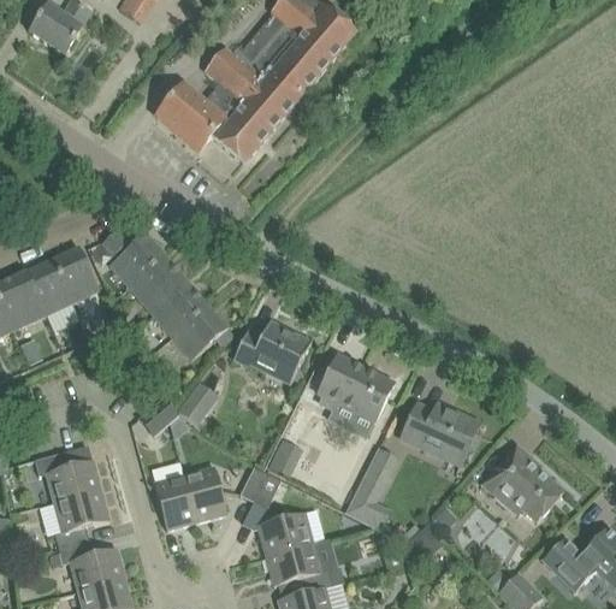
[(28,28),(64,52),(83,24),(81,23),(90,7),(80,0),(70,0),(63,11),(46,0),(28,28)]
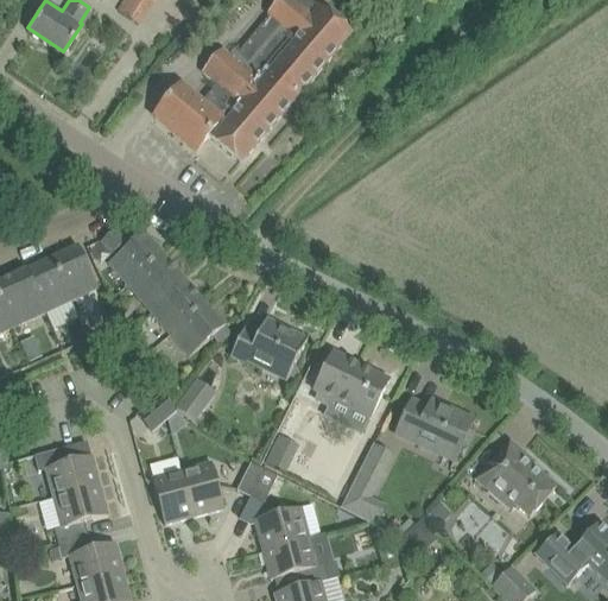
[(118,0),(115,4),(139,19),(151,0),(118,0)]
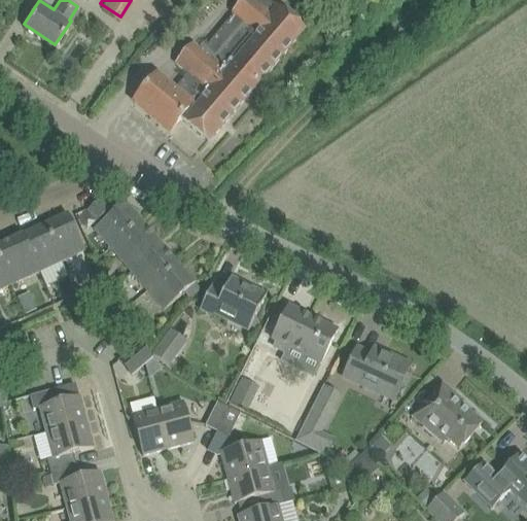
[(191,39),(175,59),(187,69),(176,82),(198,100),(183,116),(206,136),(208,137),(249,88),(256,94),(266,83),(258,77),(303,24),(278,3),(274,0),(274,1),(273,0),(237,0),(231,7),(233,9),(201,46),(191,39)]
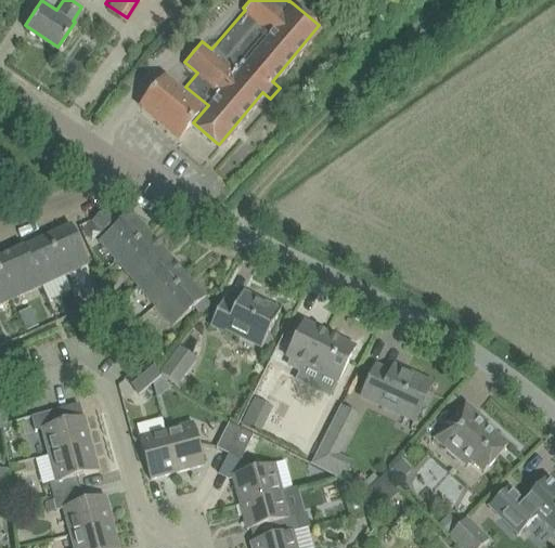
[(164,73),(140,101),(177,131),(179,133),(190,120),(203,105),(183,89),(164,73)]
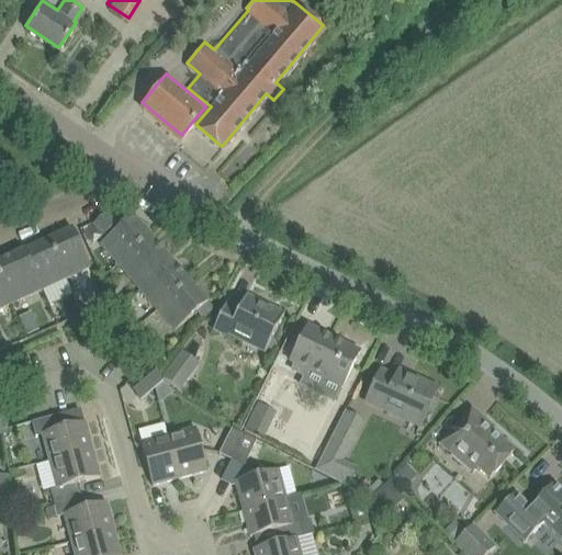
[(92,219),(102,230),(115,219),(105,207),(92,219)]
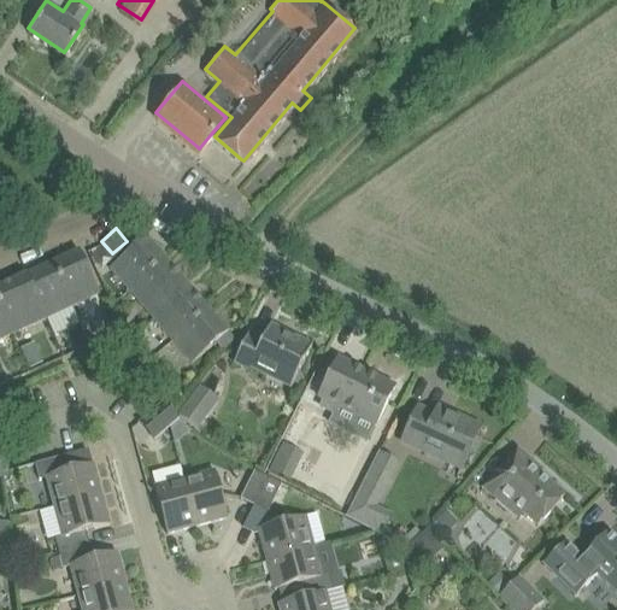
[(106,265),(128,291),(168,257),(145,232),(106,265)]
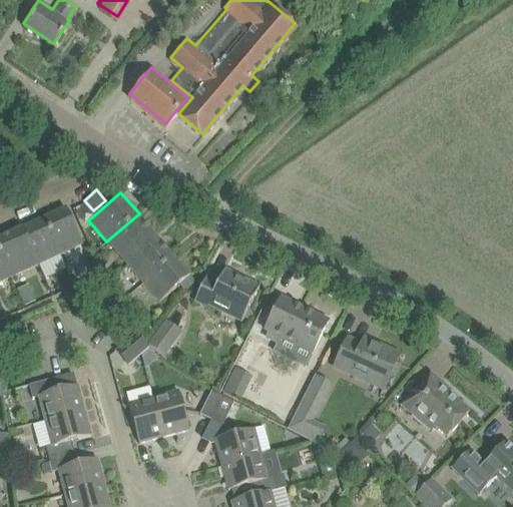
[(65,203),(41,214),(59,255),(83,243),(65,203)]
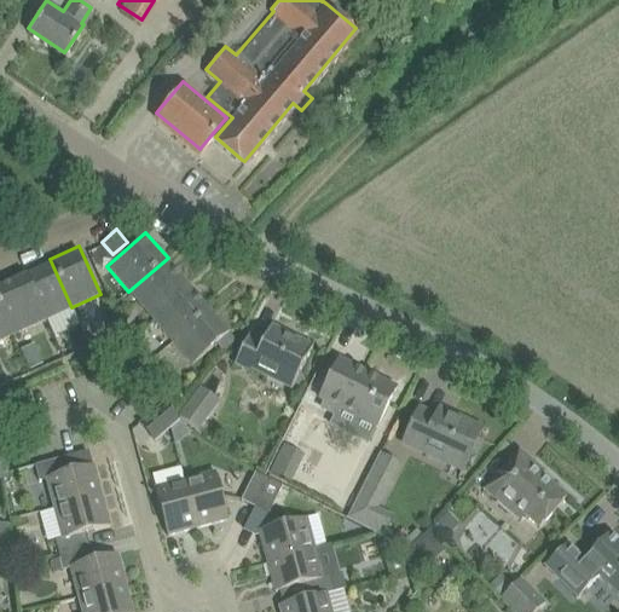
[(128,292),(150,318),(190,283),(168,258),(128,292)]
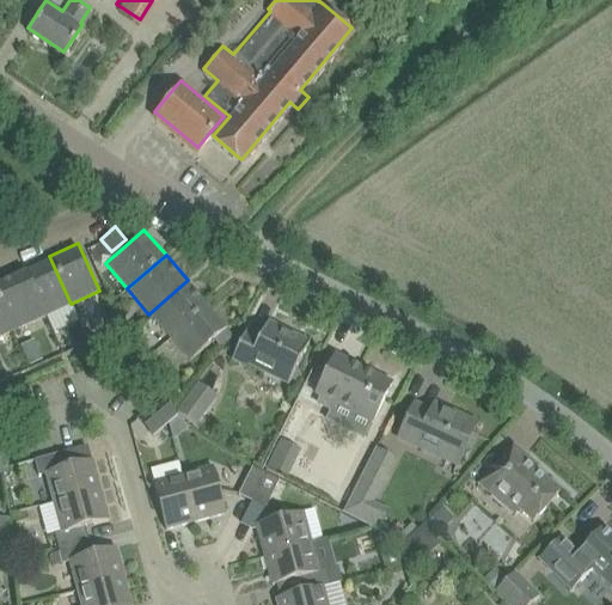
[(49,256),(22,269),(43,316),(71,304),(49,256)]
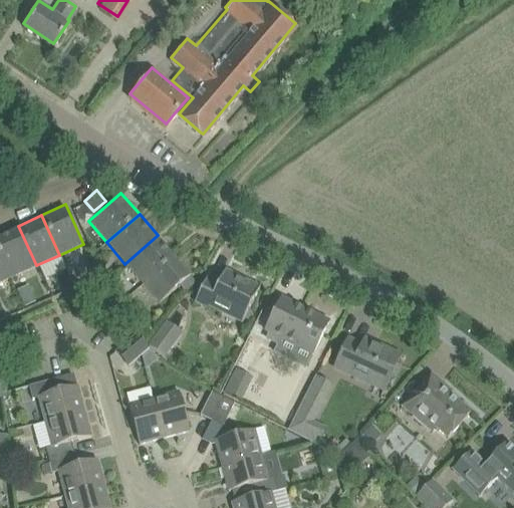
[(18,226),(0,233),(0,249),(12,276),(36,265),(18,226)]
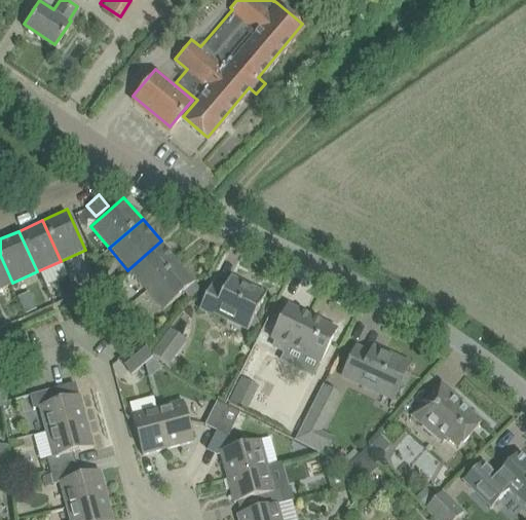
[(127,270),(146,292),(180,262),(161,240),(127,270)]
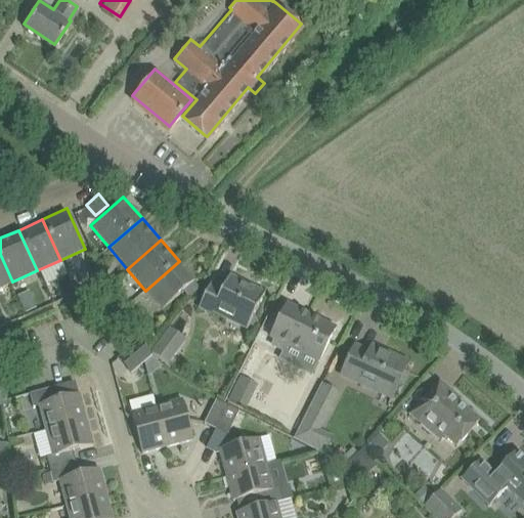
[(0,288),(12,282),(0,254),(0,288)]
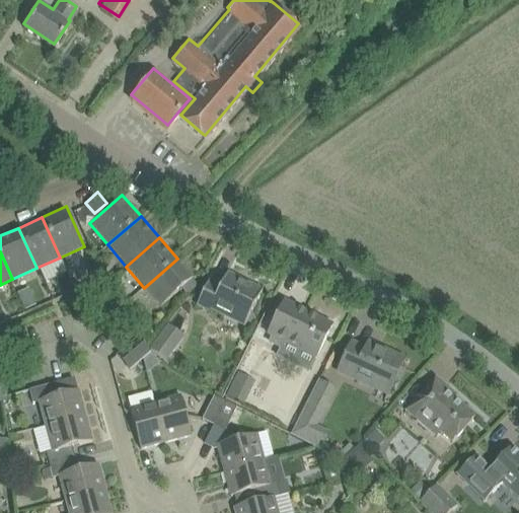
[(177,259),(144,288),(158,303),(179,284),(186,290),(197,280),(177,259)]
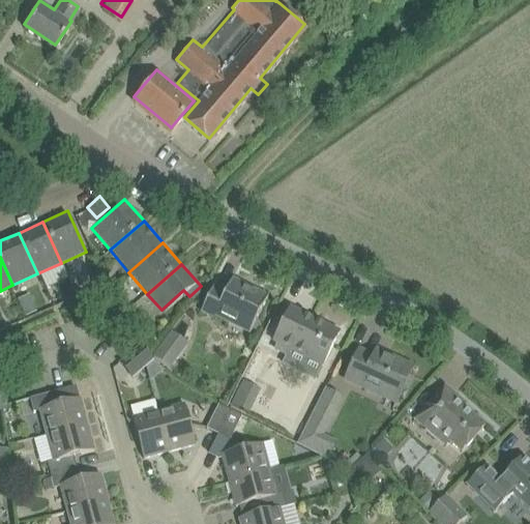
[(200,307),(213,313),(214,310),(249,327),(267,292),(231,273),(224,288),(212,283),(200,307)]
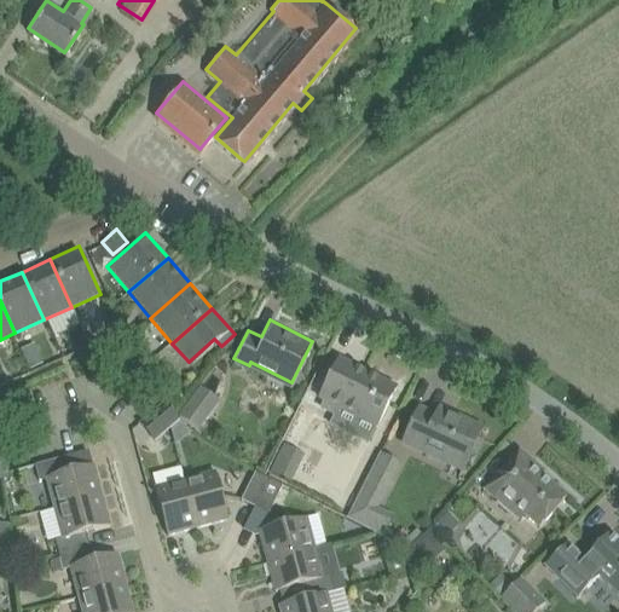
[(35,345),(22,350),(29,365),(42,359),(35,345)]
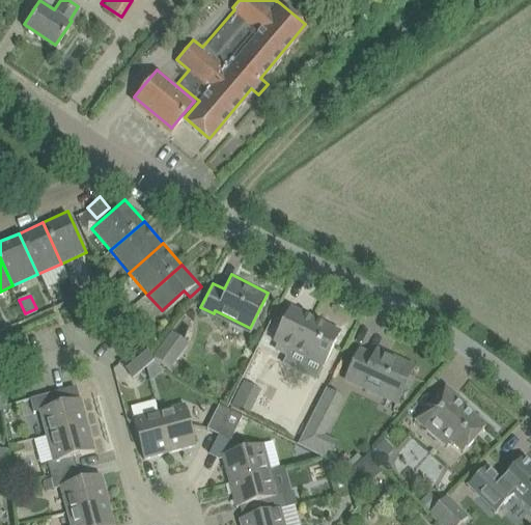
[(273,337),(323,361),(339,328),(290,303),(273,337)]
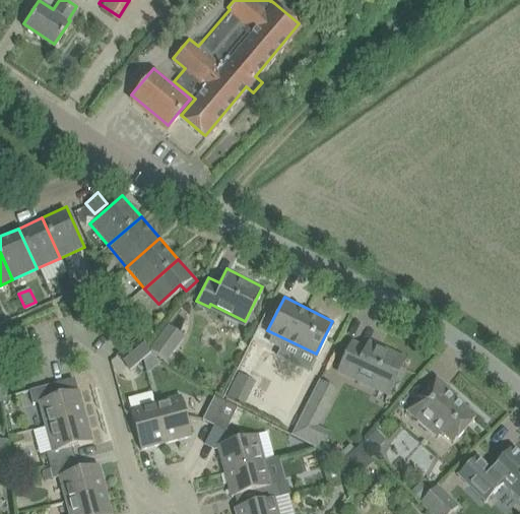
[(148,345),(167,358),(184,333),(167,321),(148,345)]
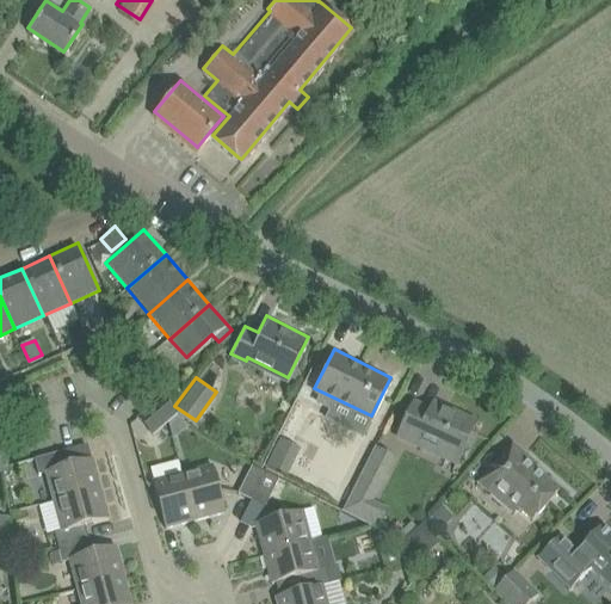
[(136,412),(148,425),(172,405),(160,392),(136,412)]
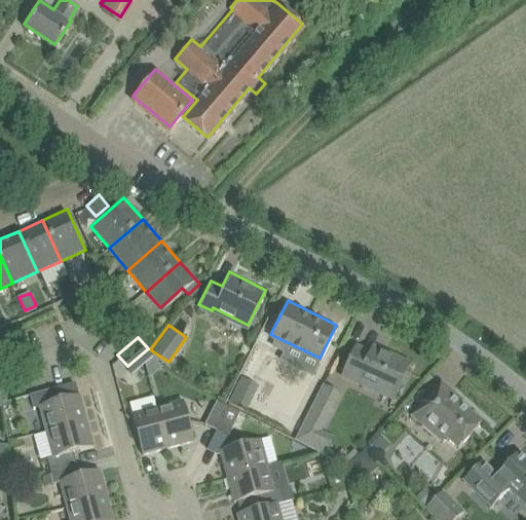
[(342,371),(377,387),(379,383),(395,391),(409,359),(373,342),(370,348),(355,342),(342,371)]
